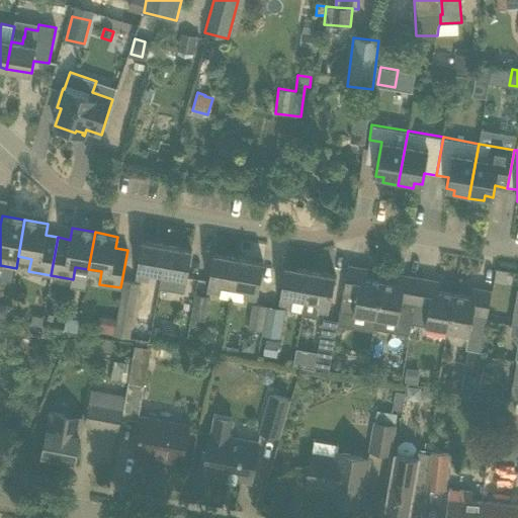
[(167,245),(142,241),(134,277),(148,280),(150,270),(162,272),(167,245)]
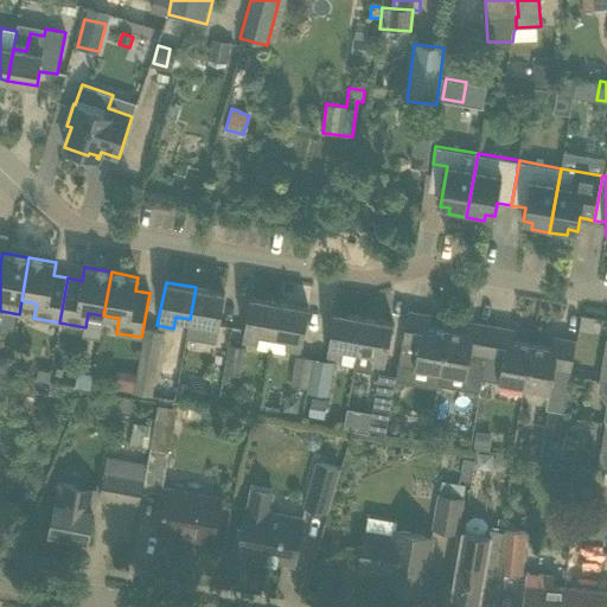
[(225,293),(196,287),(190,319),(202,321),(199,333),(216,336),(225,293)]
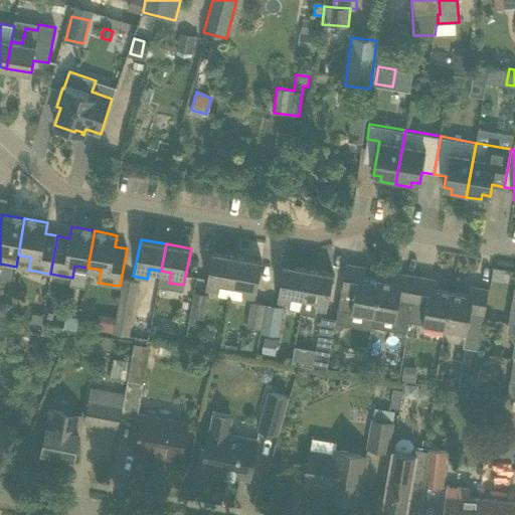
[(237,256),(212,251),(204,289),(219,292),(220,283),(231,285),(237,256)]
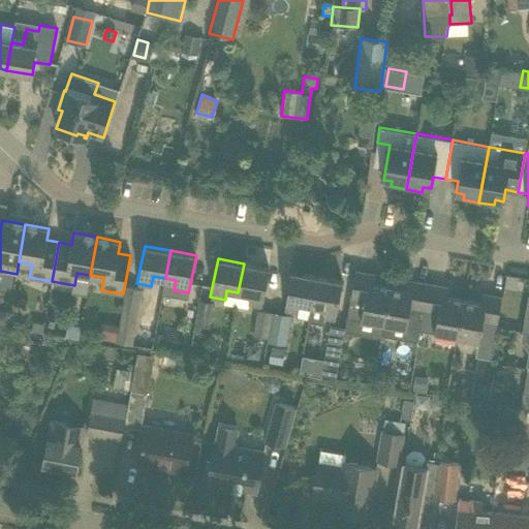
[(269,268),(244,263),(238,292),(250,296),(248,304),(260,306),(269,268)]
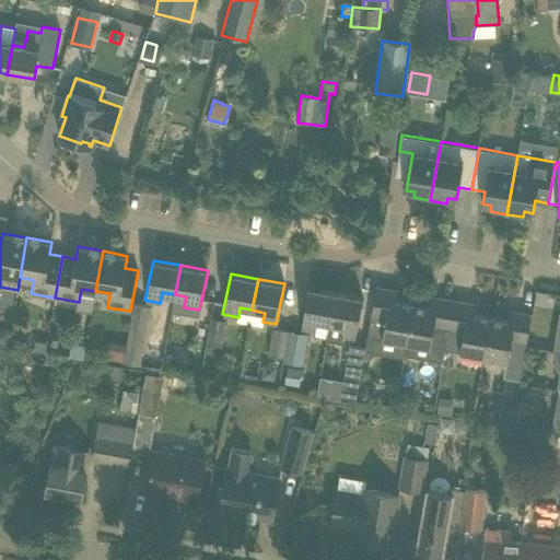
[(406,342),(412,304),(396,301),(397,291),(376,287),(368,336),(406,342)]
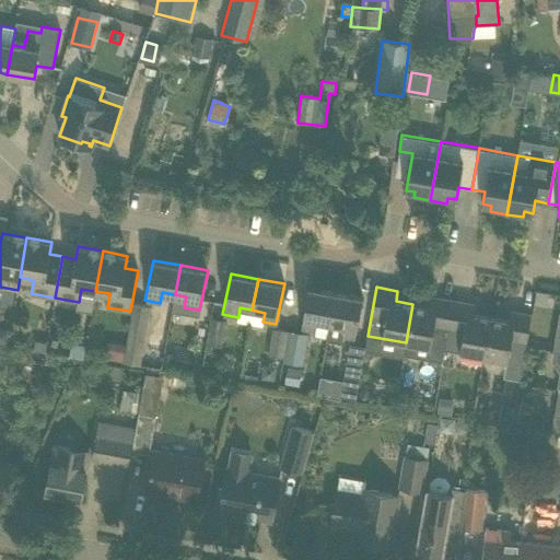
[(329,325),(335,292),(308,288),(300,328),(314,330),(316,322),(329,325)]
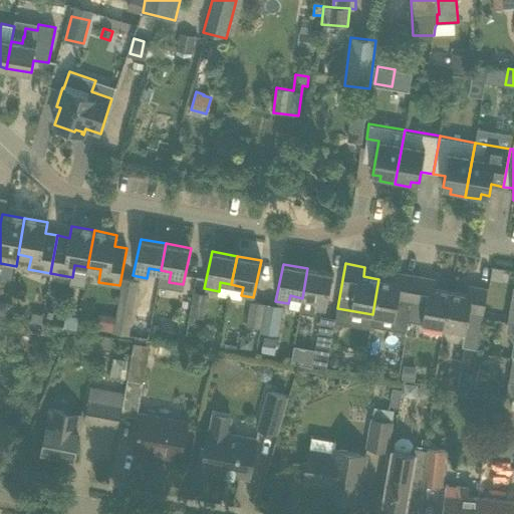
[(307,268),(302,298),(300,310),(314,313),(314,308),(325,310),(332,273),(307,268)]
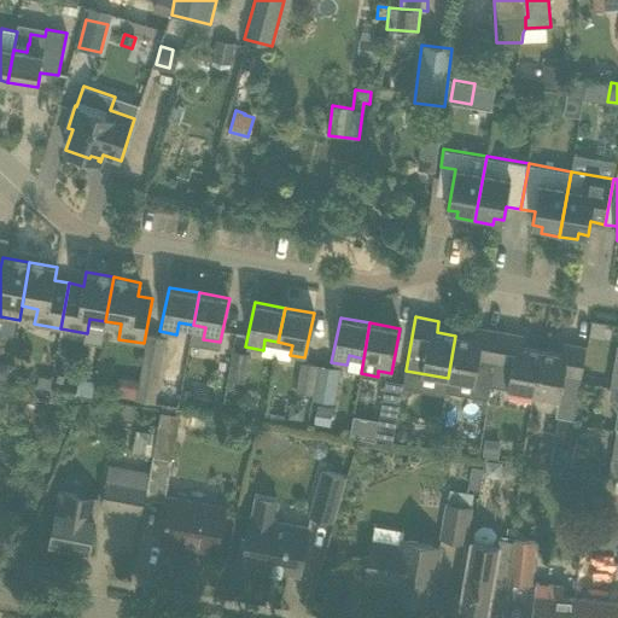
[(448,378),(491,385),(501,332),(477,327),(476,338),(455,336),(448,378)]
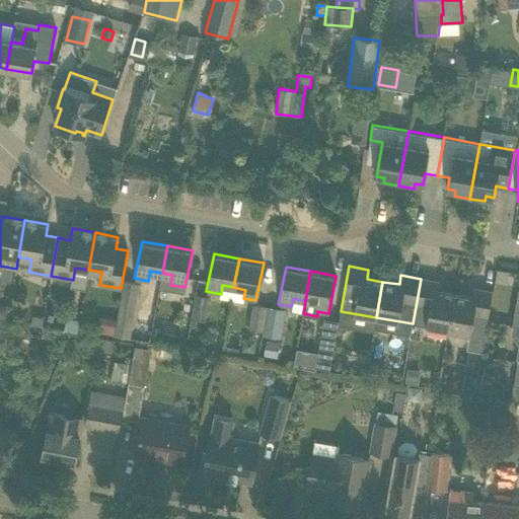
[(448,330),(454,294),(439,291),(440,282),(421,279),(413,323),(448,330)]
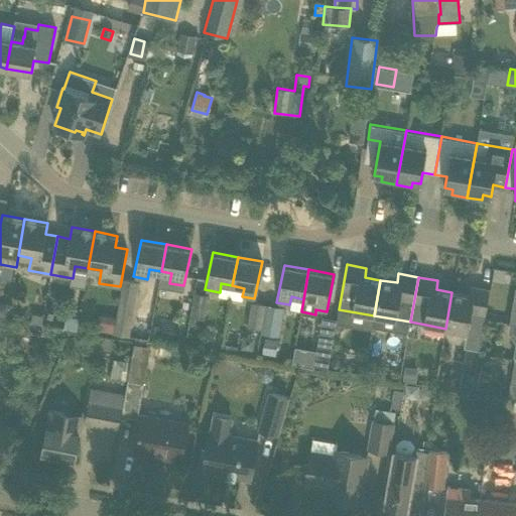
[(123,279),(114,334),(129,337),(139,282),(123,279)]
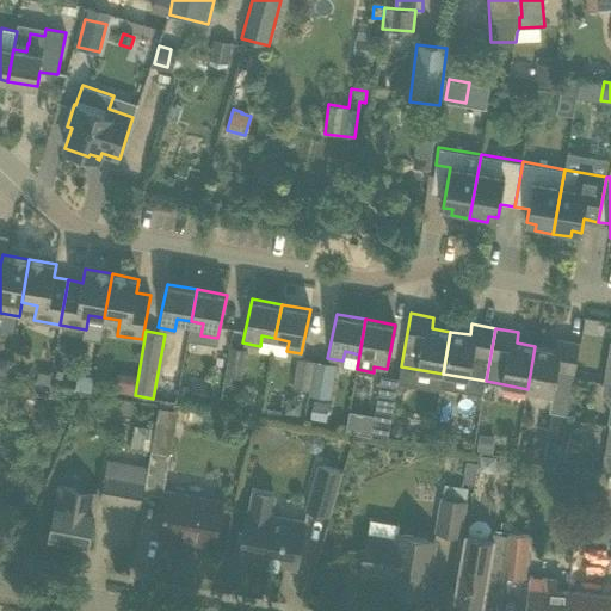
[(555,350),(535,346),(528,389),(554,394),(557,370),(574,372),(580,343),(556,339),(555,350)]
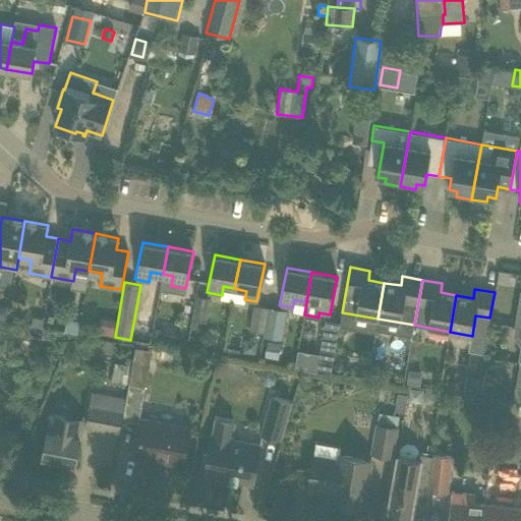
[(191,321),(206,323),(210,297),(195,295),(191,321)]
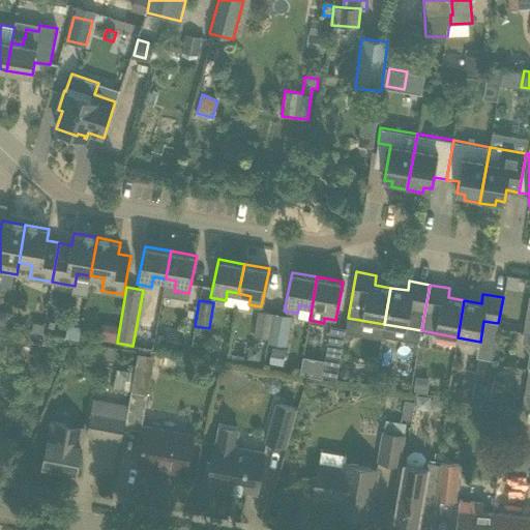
[(268,339),(272,312),(258,310),(254,335),(268,339)]
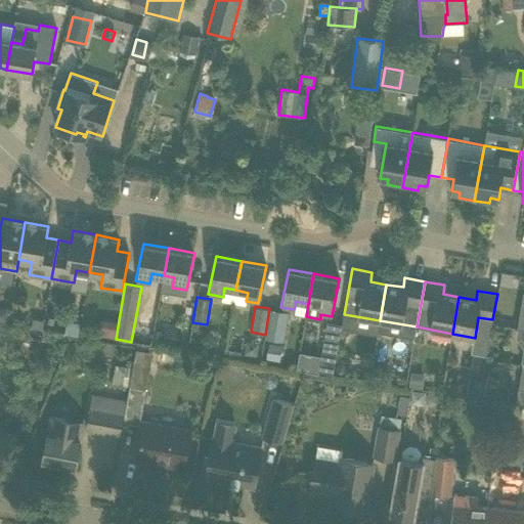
[(265,339),(285,342),(289,311),(269,308),(265,335),(265,339)]
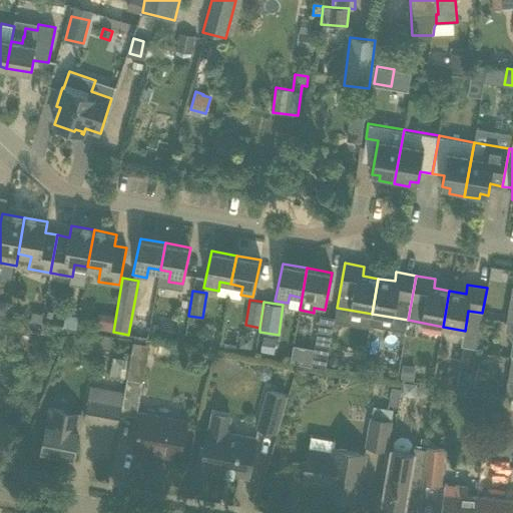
[(317,338),(331,340),(335,317),(321,314),(317,338)]
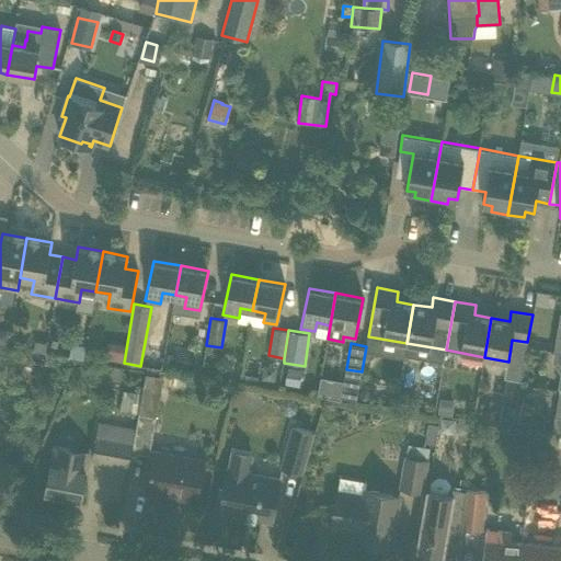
[(137,419),(133,443),(130,451),(149,455),(162,377),(145,374),(137,419)]
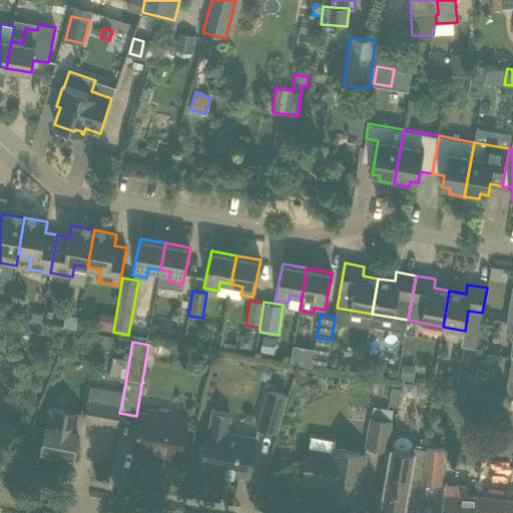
[(288,395),(268,389),(257,427),(277,433),(288,395)]
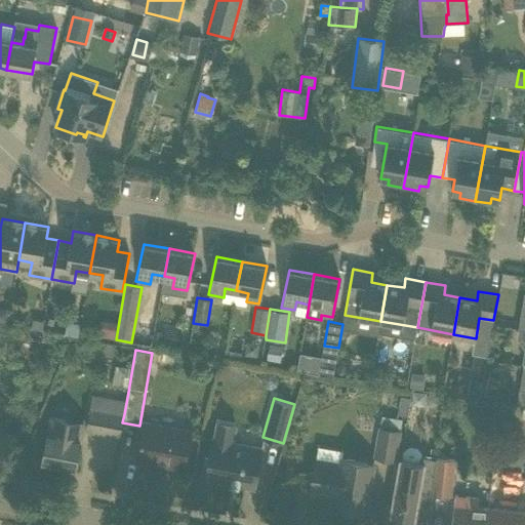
[(119,437),(122,422),(124,414),(91,408),(87,431),(119,437)]
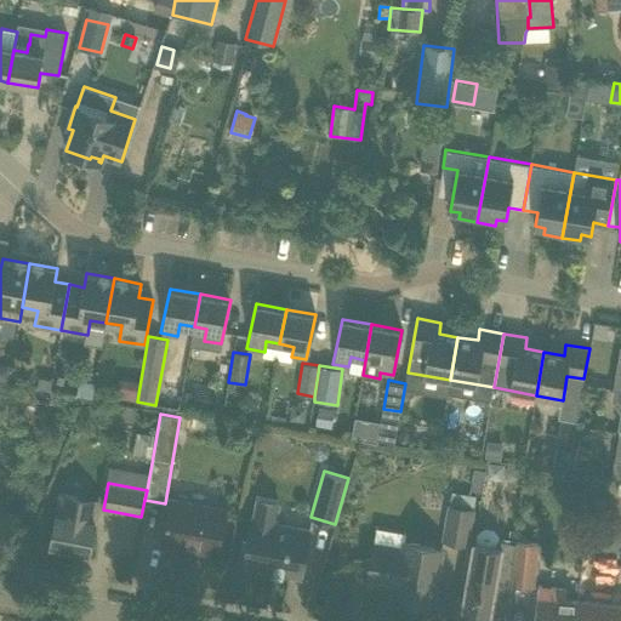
[(51,545),(90,552),(95,522),(93,522),(97,500),(63,493),(58,516),(57,514),(51,545)]
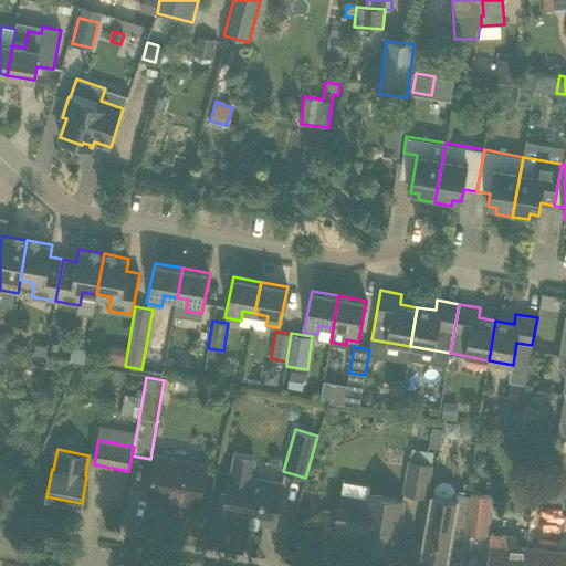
[(259,522),(275,525),(283,482),(252,475),(257,458),(233,453),(230,471),(229,471),(224,498),(221,500),(219,509),(221,512),(221,515),(247,520),(247,523),(249,523),(249,521),(257,522),(257,524),(259,525),(259,522)]
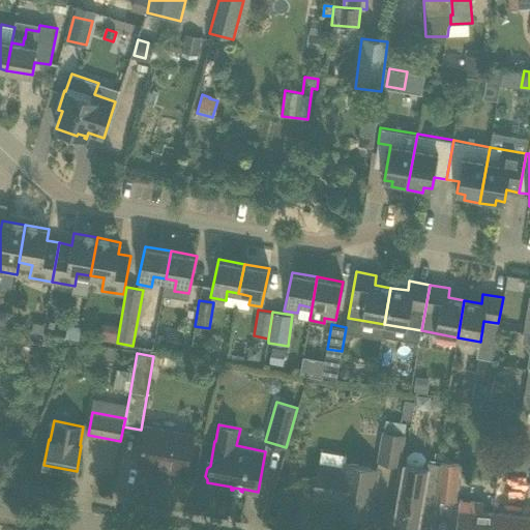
[(185,472),(193,435),(146,427),(139,463),(140,464),(141,461),(170,467),(170,469),(185,472)]
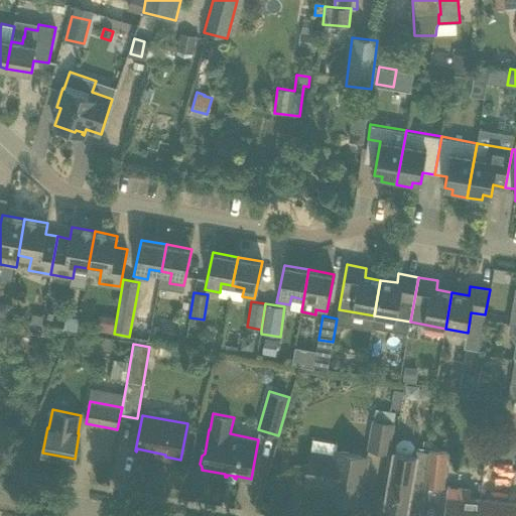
[(395,422),(372,418),(367,448),(390,453),(395,422)]
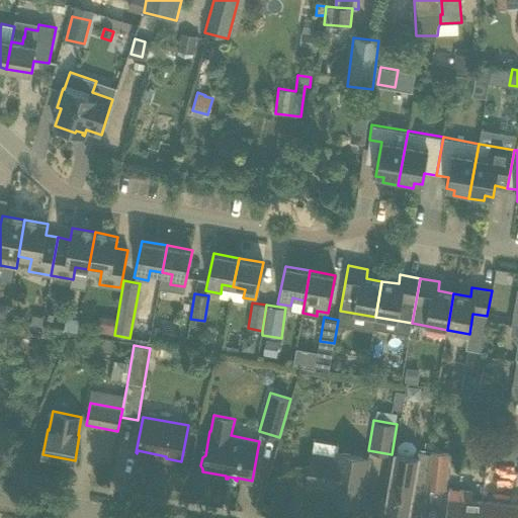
[(338,444),(315,440),(307,486),(331,490),(329,499),(361,504),(369,458),(337,452),(338,444)]
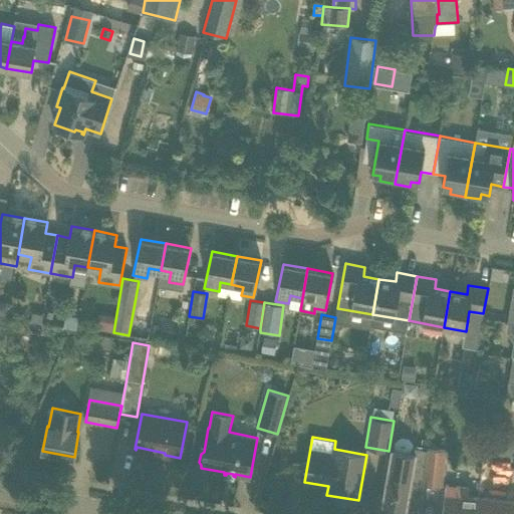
[(382,504),(407,508),(410,486),(423,488),(423,483),(427,450),(413,447),(414,444),(410,438),(402,437),(396,441),(395,449),(392,448),(382,504)]
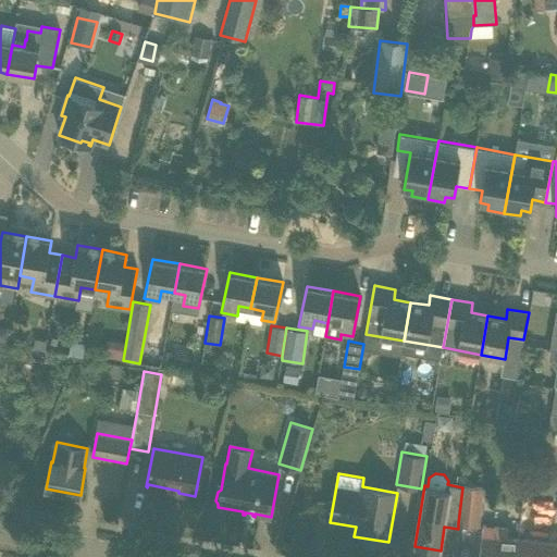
[(462,487),(458,523),(478,527),(482,487),(462,485),(462,487)]
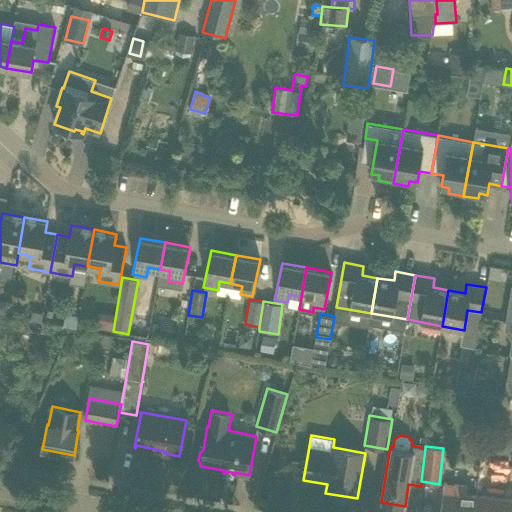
[(476,496),(473,511),(511,511),(511,499),(507,499),(510,474),(489,471),(486,497),(476,496)]
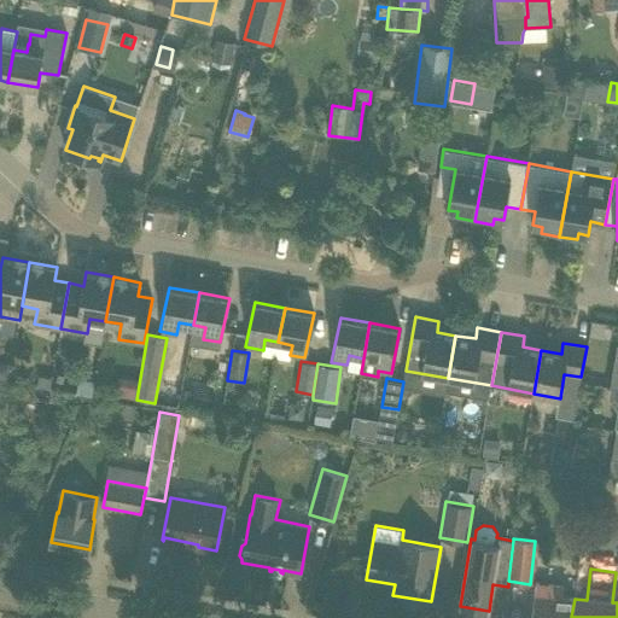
[(564,587),(536,583),(531,617),(571,617),(575,599),(563,598),(564,587)]
